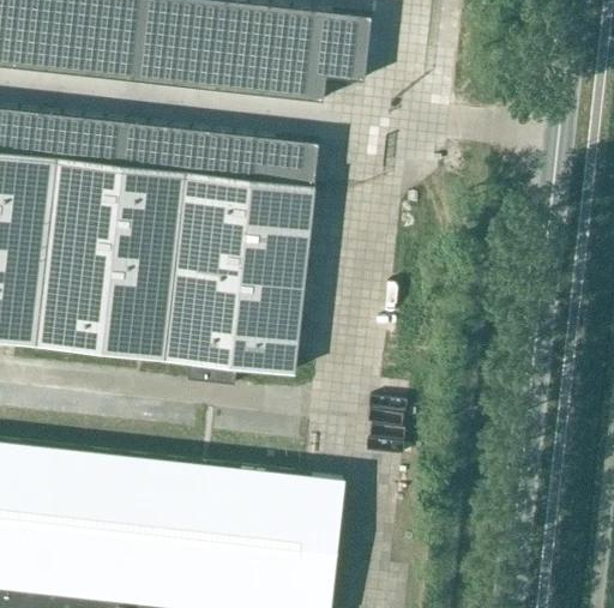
[(210,0),(0,0),(0,67),(323,103),(323,101),(326,78),(363,83),(371,18),(210,0)]
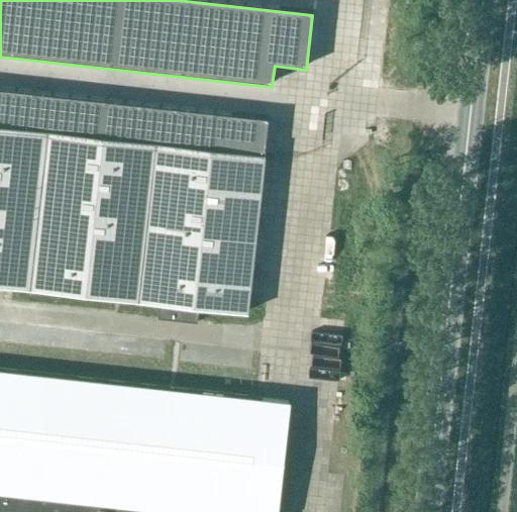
[(0,91),(0,123),(266,154),(270,121),(0,91)]
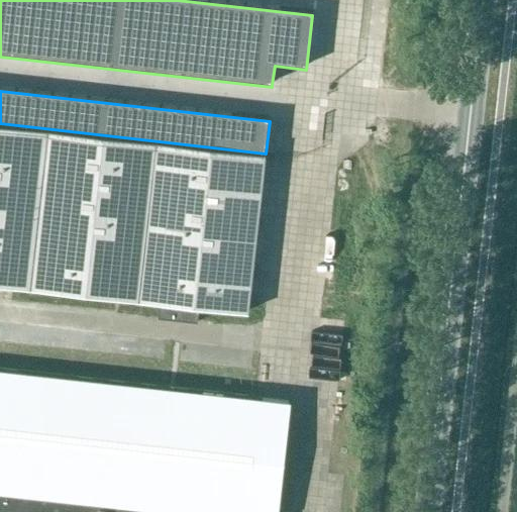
[(0,128),(0,170),(9,172),(14,130),(0,128)]
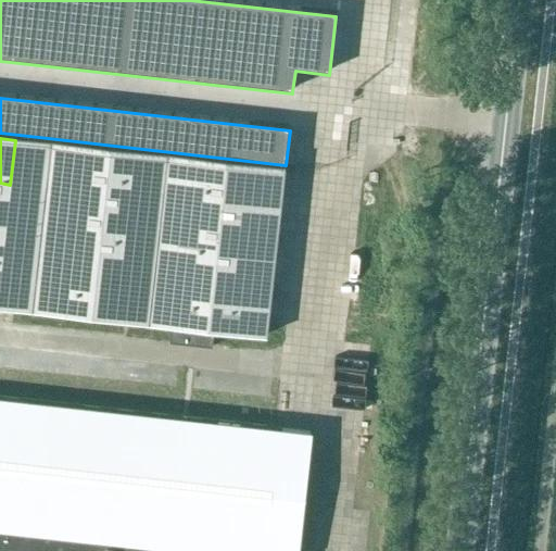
[(15,140),(10,185),(29,187),(35,142),(15,140)]
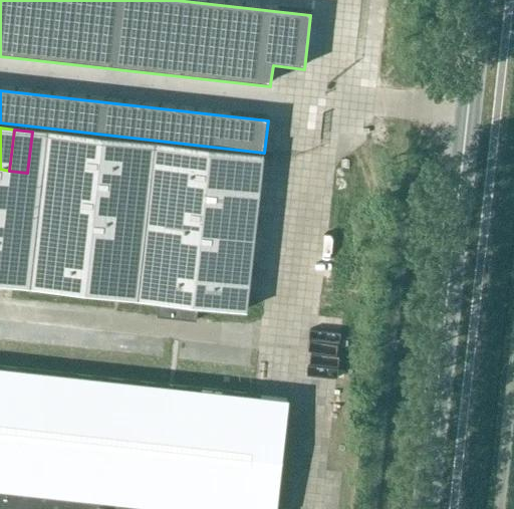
[(32,132),(27,173),(45,175),(50,134),(32,132)]
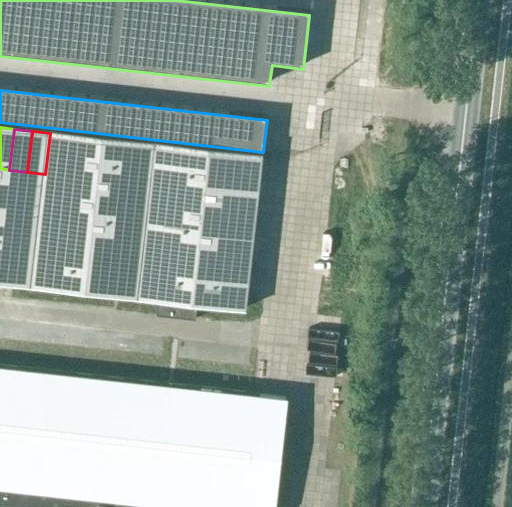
[(50,133),(45,174),(63,176),(68,135),(50,133)]
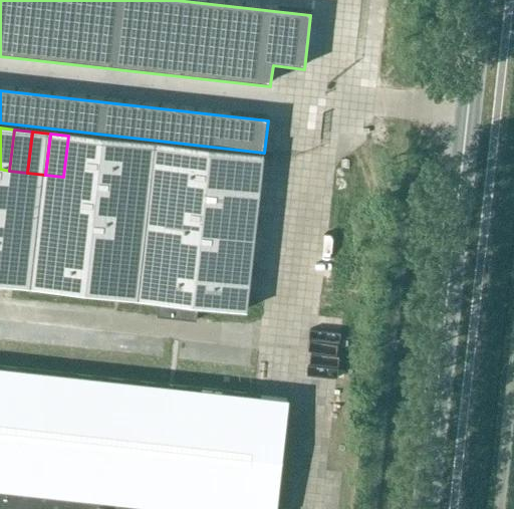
[(68,136),(63,177),(81,179),(86,138),(68,136)]
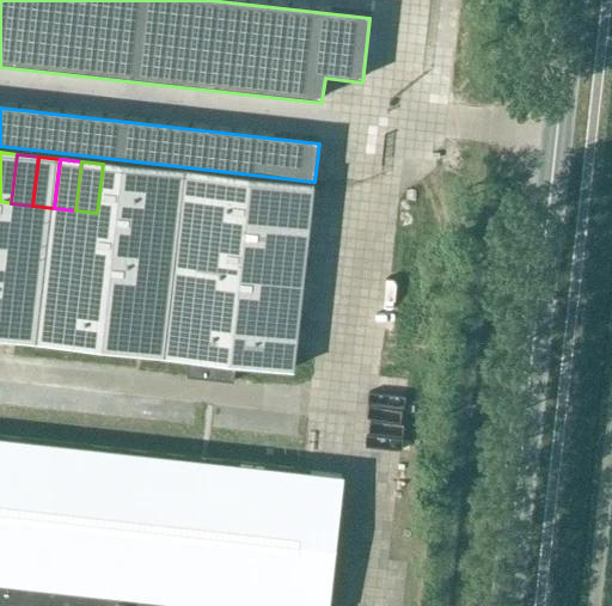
[(103,164),(97,213),(118,215),(124,166),(103,164)]
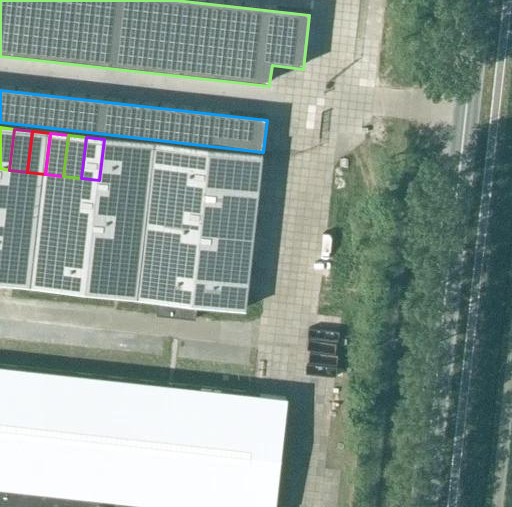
[(104,139),(99,180),(117,182),(121,141),(104,139)]
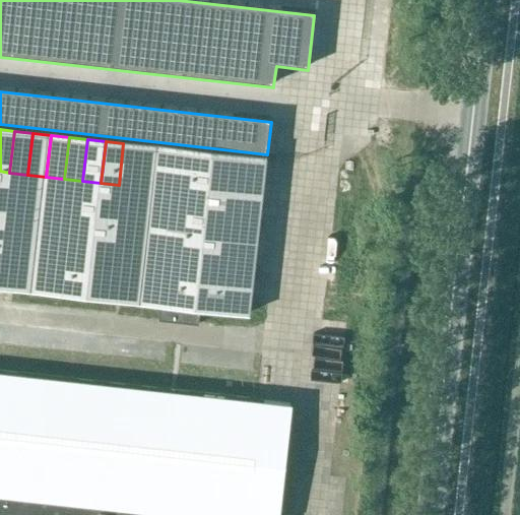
[(123,143),(119,185),(137,187),(141,145),(123,143)]
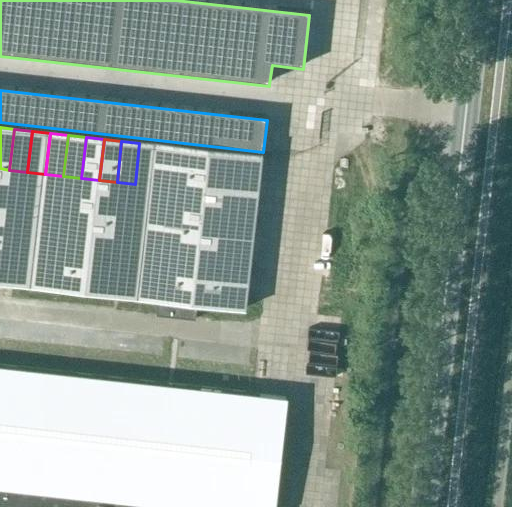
[(139,143),(135,184),(153,186),(157,145),(139,143)]
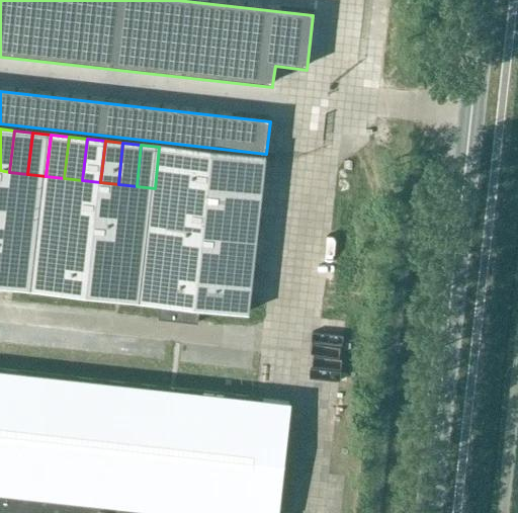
[(159,147),(155,188),(172,190),(177,149),(159,147)]
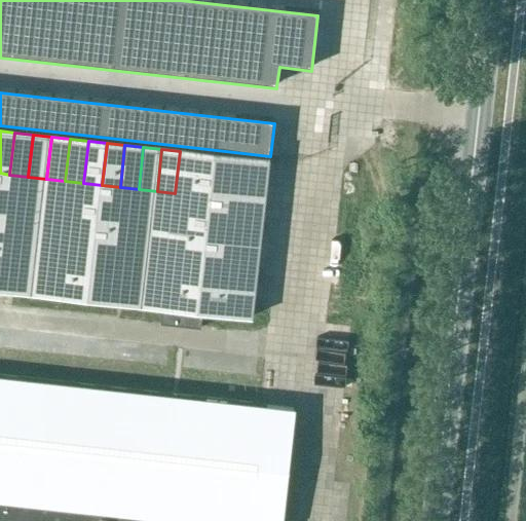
[(180,151),(175,193),(193,195),(198,153),(180,151)]
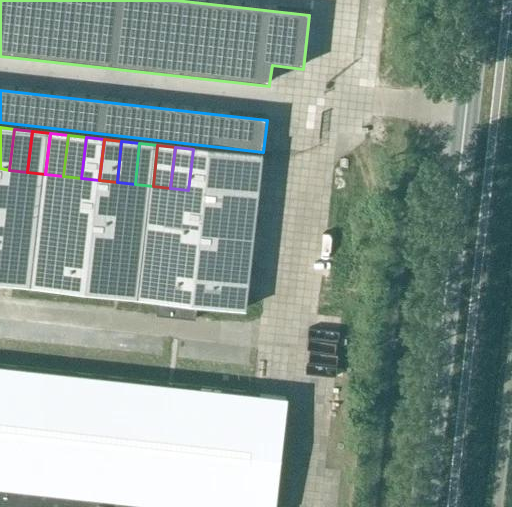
[(193,149),(188,190),(206,192),(211,151),(193,149)]
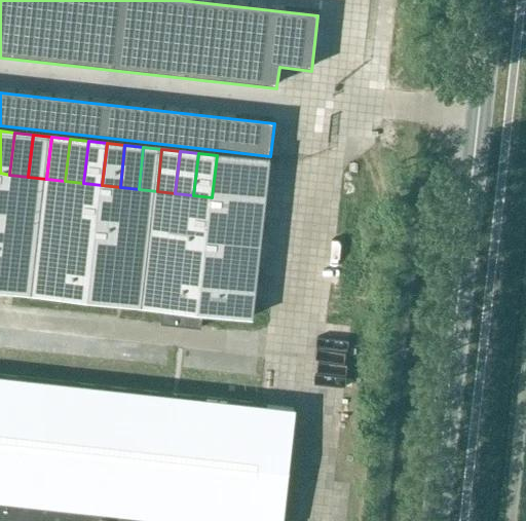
[(217,155),(212,197),(230,199),(235,157),(217,155)]
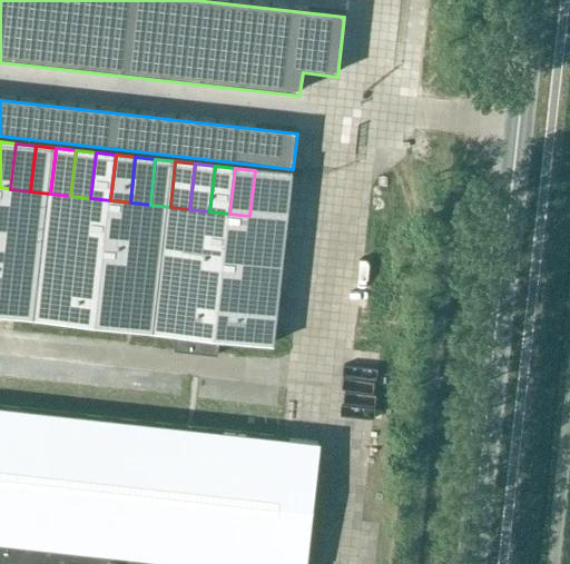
[(255,170),(249,216),(269,218),(275,172),(255,170)]
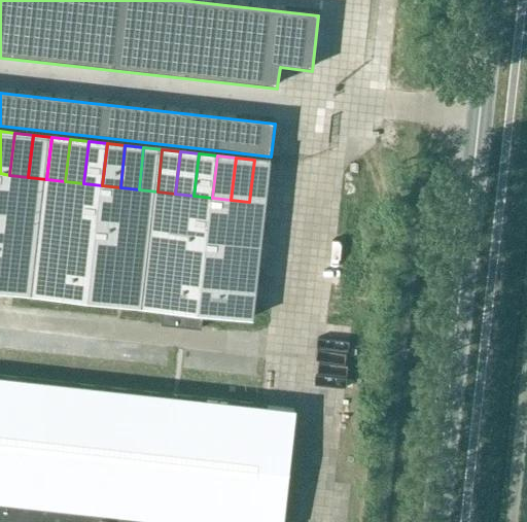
[(254,160),(249,202),(268,204),(273,162),(254,160)]
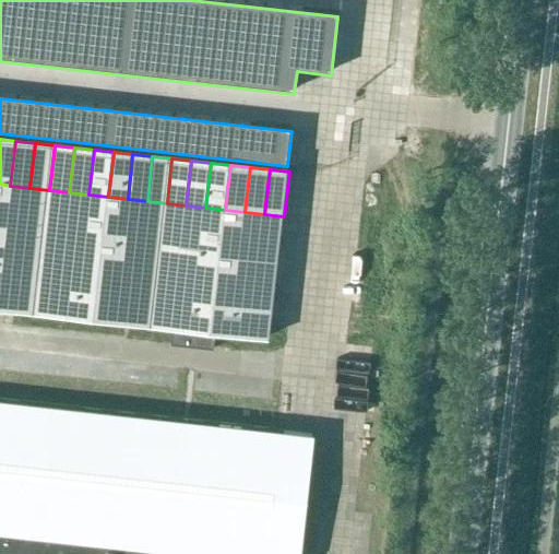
[(4,235),(0,274),(20,277),(24,237),(4,235)]
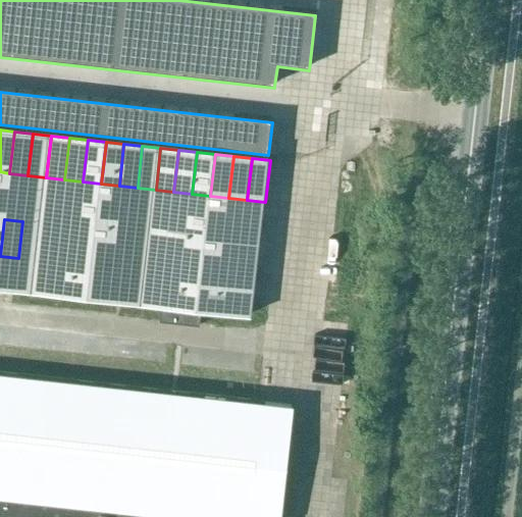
[(22,221),(18,258),(37,260),(41,223),(22,221)]
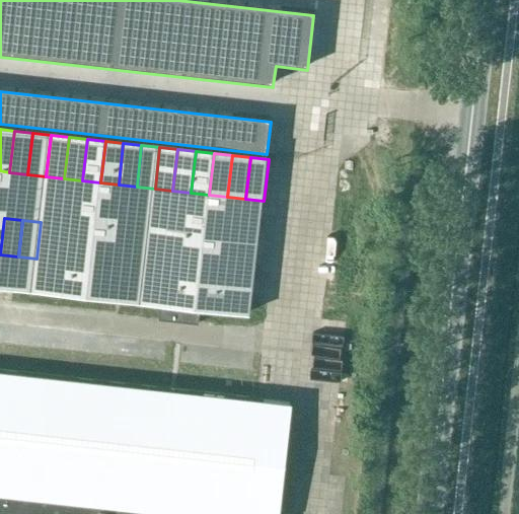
[(41,222),(36,259),(55,261),(59,224),(41,222)]
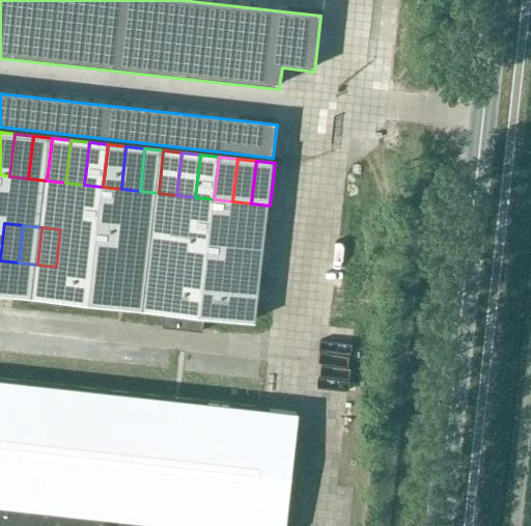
[(60,229),(56,267),(75,269),(79,231),(60,229)]
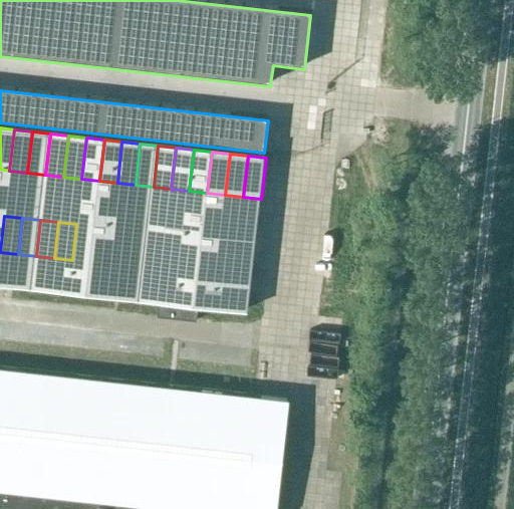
[(76,224),(72,260),(90,262),(94,226),(76,224)]
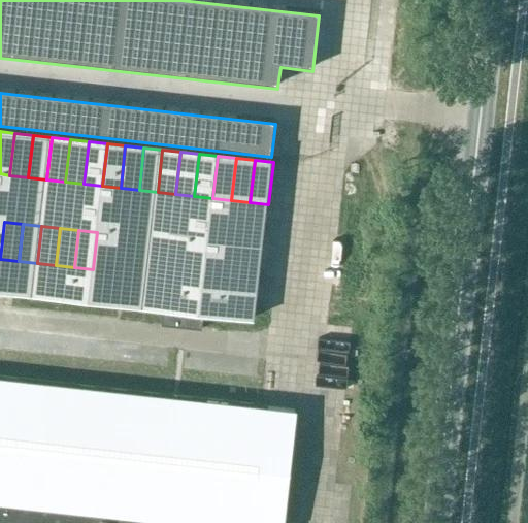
[(97,232),(93,269),(111,271),(116,234),(97,232)]
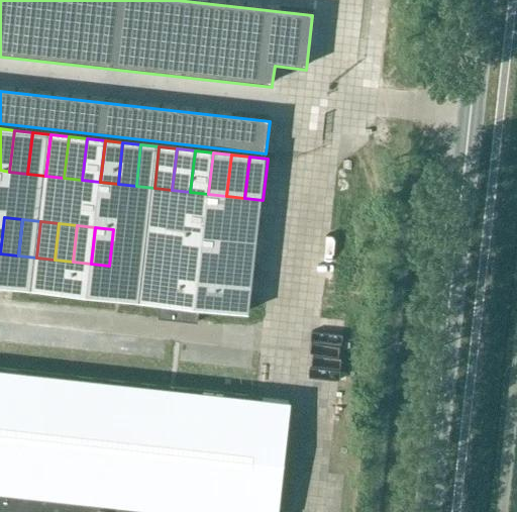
[(113,229),(109,266),(127,268),(131,231),(113,229)]
